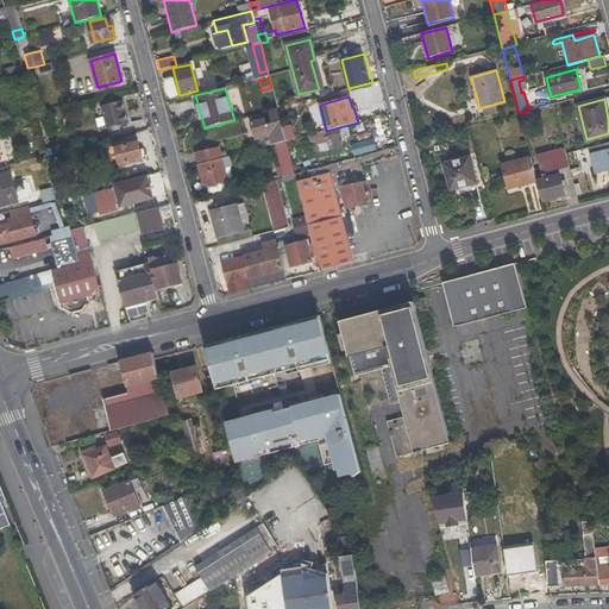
[(102,106),(108,129),(129,123),(123,100),(102,106)]
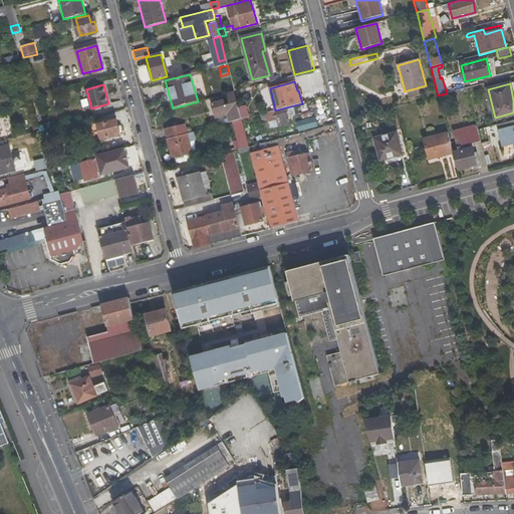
[(410,97),(421,94),(419,87),(408,90),(410,97)]
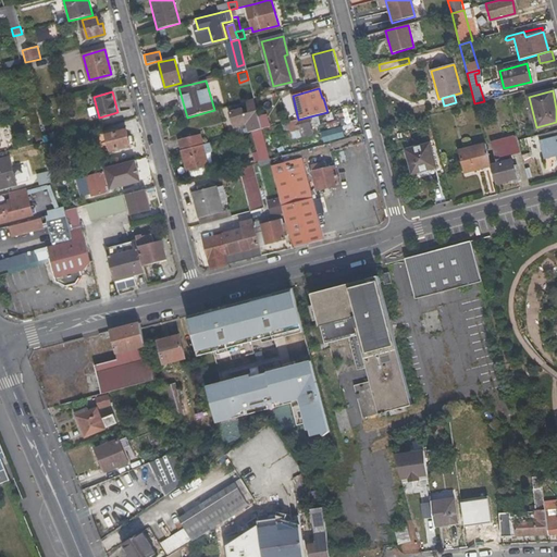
[(230,112),(233,126),(240,125),(249,122),(251,132),(261,130),(254,99),(246,101),(248,113),(243,114),(240,110),(230,112)]
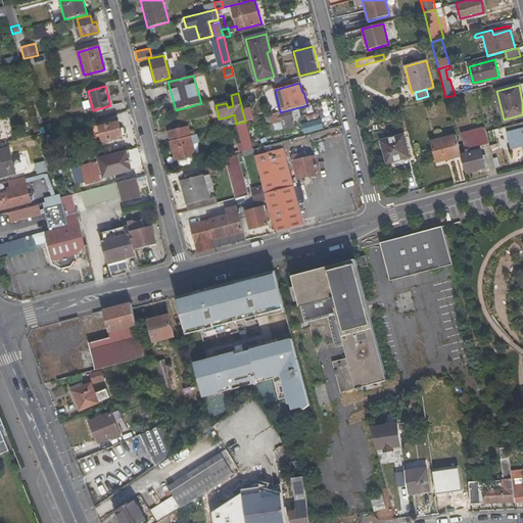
[(292,120),(293,120),(291,109),(280,112),(265,116),(267,125),(272,123),(273,124),(282,122),(283,127),(293,124),(292,120)]
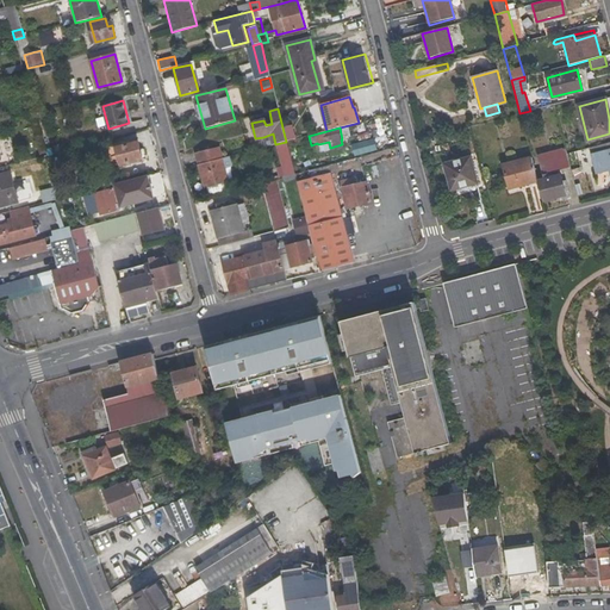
[(275,144),(273,134),(263,137),(265,147),(275,144)]
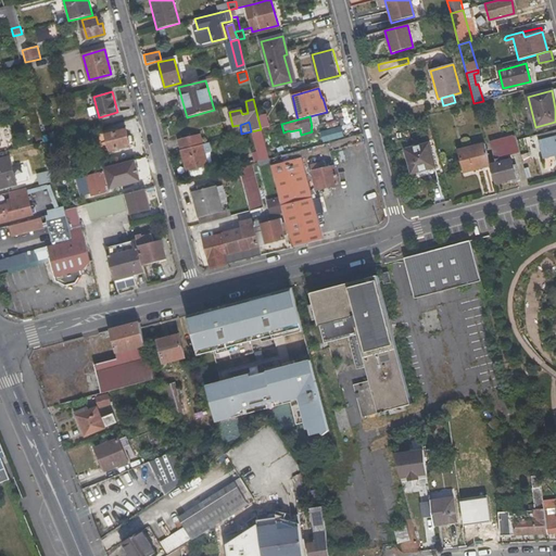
[(105,133),(110,151),(129,147),(124,127),(105,133)]
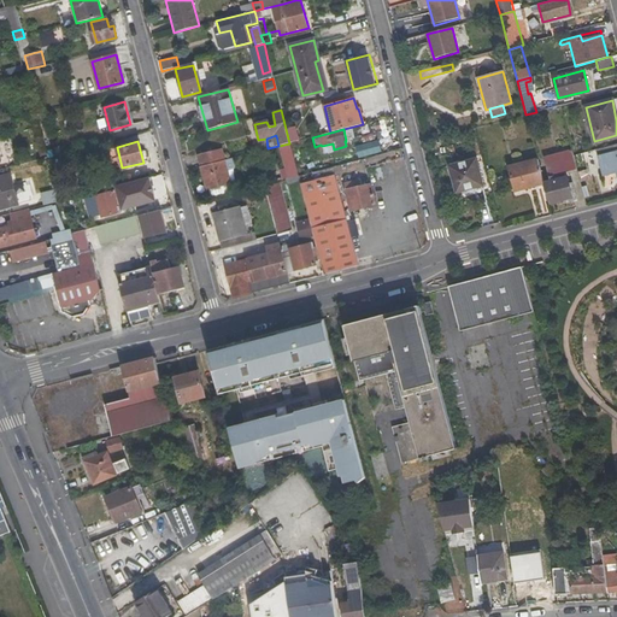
[(285,170),(277,171),(280,182),(299,176),(289,144),(278,146),(285,170)]
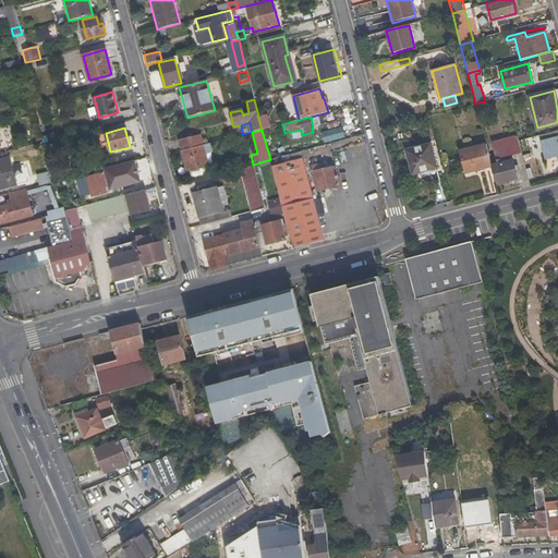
[(557,159),(557,130),(540,135),(545,159),(557,157),(557,159)]
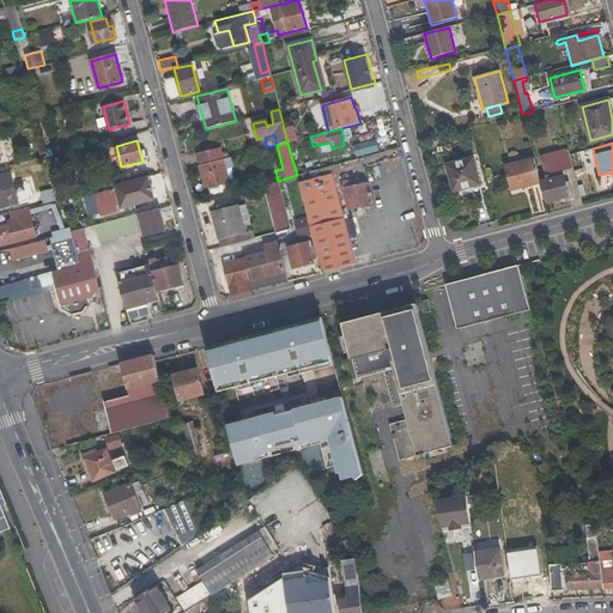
[(219,147),(196,153),(200,165),(223,159),(219,147)]
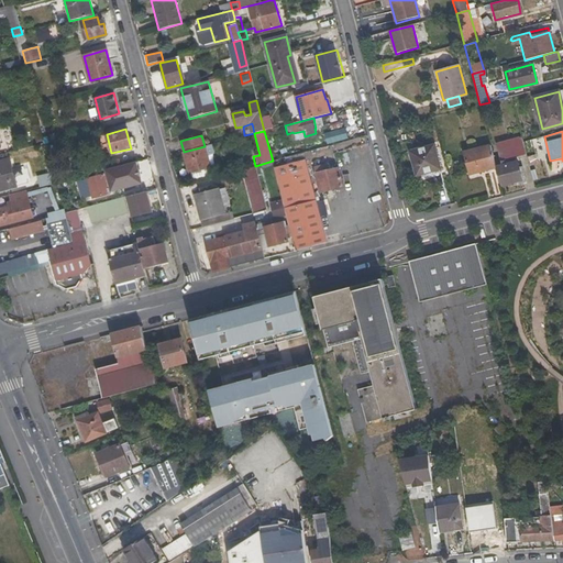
[(496,166),(496,167),(501,186),(514,183),(515,186),(527,183),(523,168),(520,169),(517,161),(512,162),(511,158),(526,155),(523,142),(521,138),(497,143),(503,164),(496,166)]
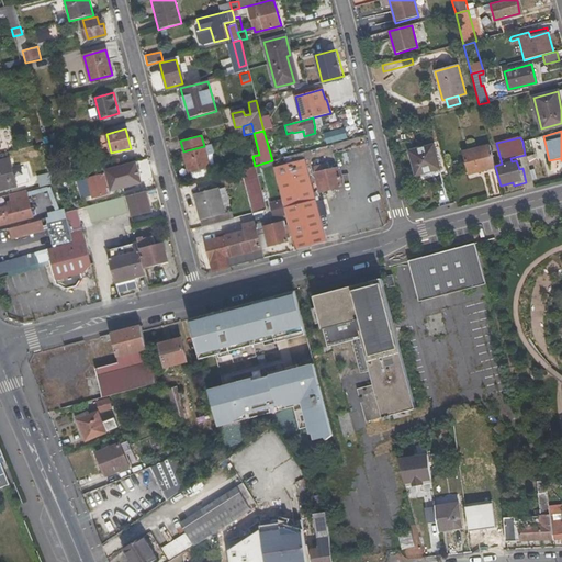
[(315,148),(318,158),(336,154),(334,143),(315,148)]
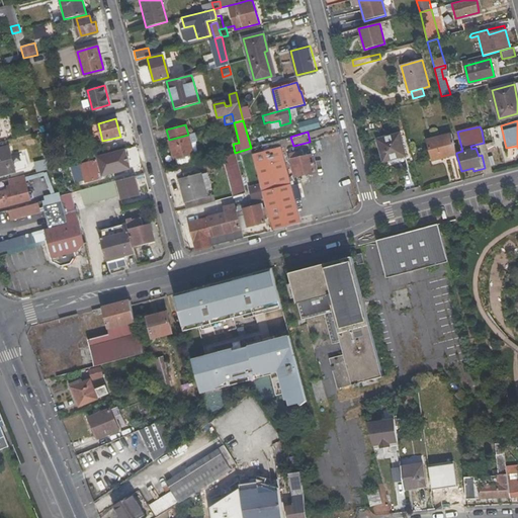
[(197,141),(194,133),(188,135),(193,153),(197,152),(196,148),(197,141)]
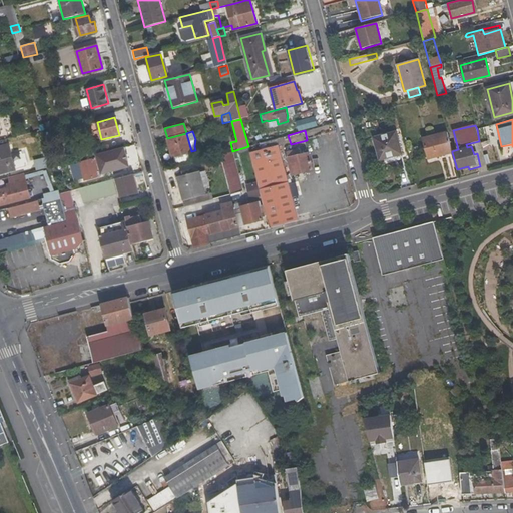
[(380,159),(401,154),(395,132),(374,137),(380,159)]
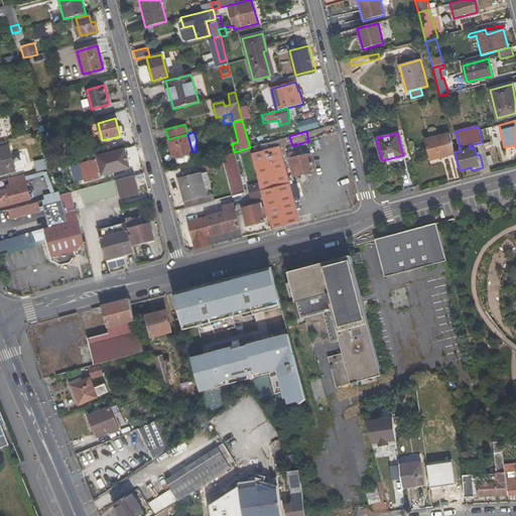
[(426,140),(431,159),(455,153),(455,152),(449,133),(426,140)]
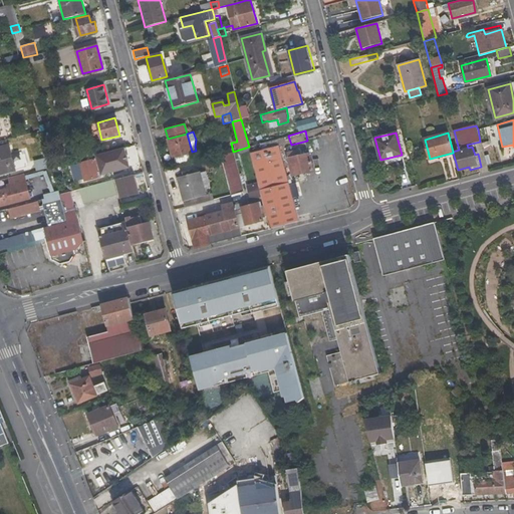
[(192,152),(187,134),(168,139),(173,159),(175,159),(193,154),(192,152)]
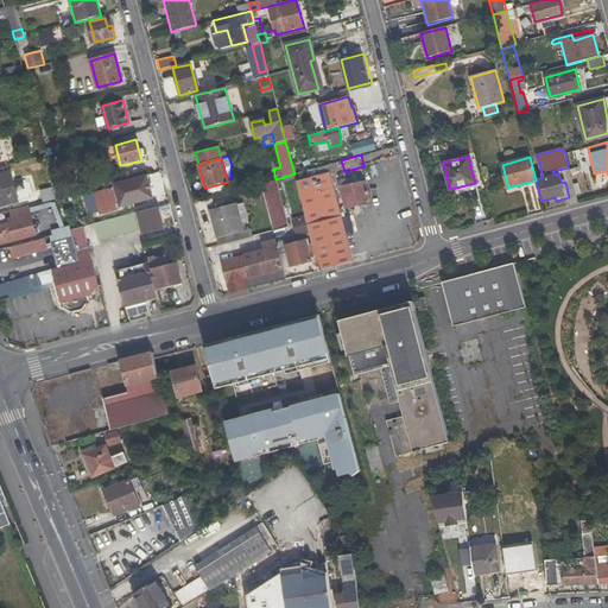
[(312,245),(320,271),(354,263),(328,164),(306,170),(309,177),(296,181),(305,215),(309,234),(310,238),(312,245)]
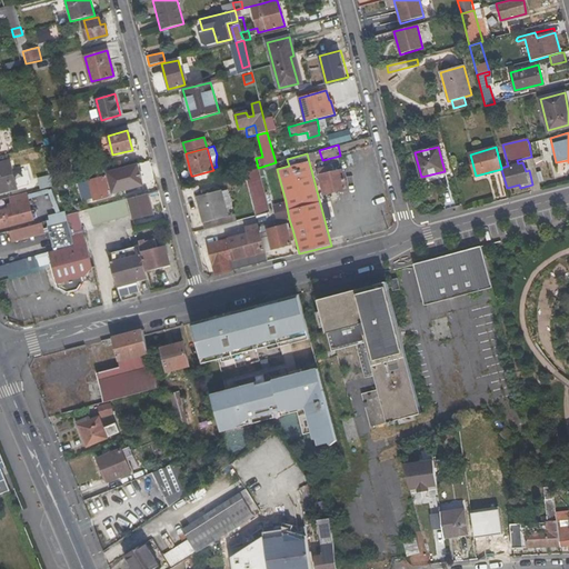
[(0,191),(17,188),(9,161),(0,162),(0,191)]
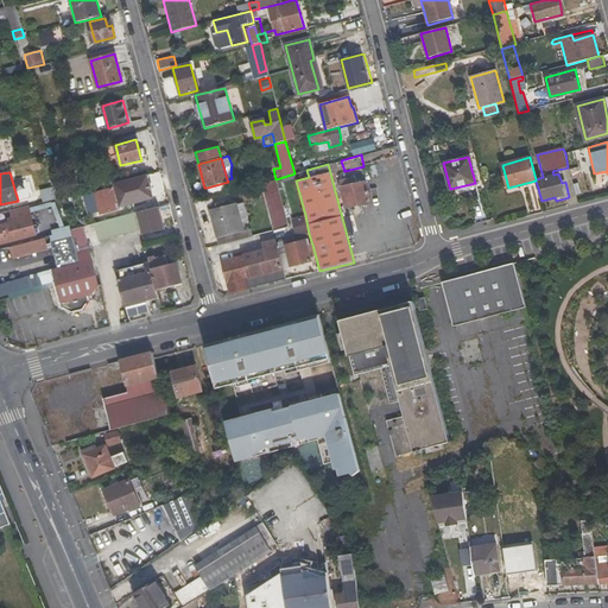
[(365,182),(356,183),(354,176),(340,179),(341,187),(340,187),(344,207),(369,202),(365,182)]
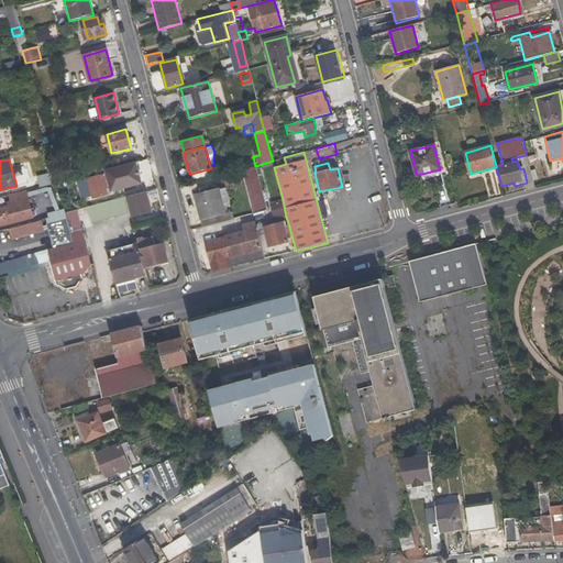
[(253,214),(267,210),(255,166),(242,169),(253,214)]
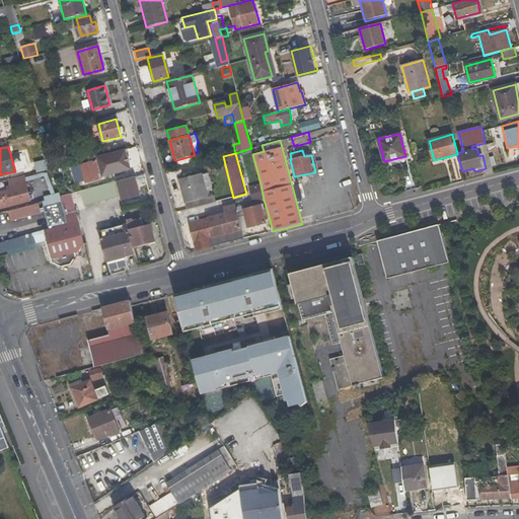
[(196,161),(195,155),(176,160),(177,166),(196,161)]
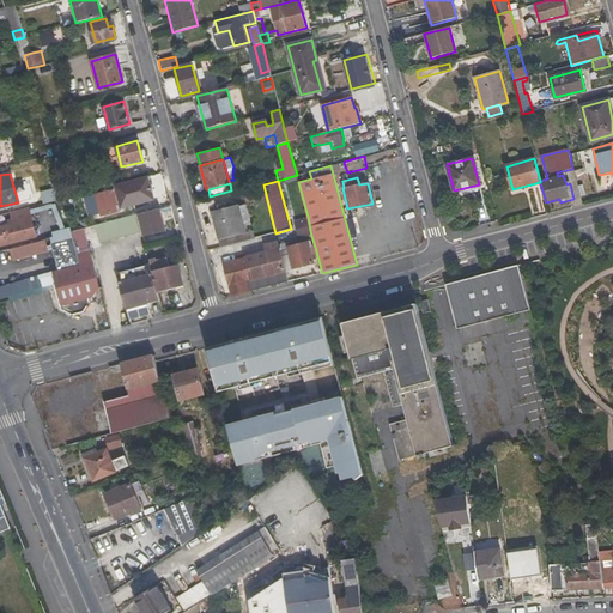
[(95,194),(101,217),(131,210),(129,205),(126,206),(123,195),(115,196),(114,189),(95,194)]
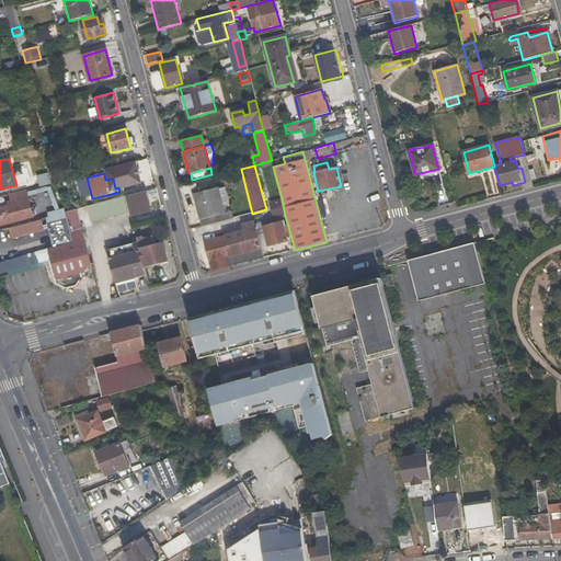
[(152,175),(145,178),(148,190),(156,187),(152,175)]
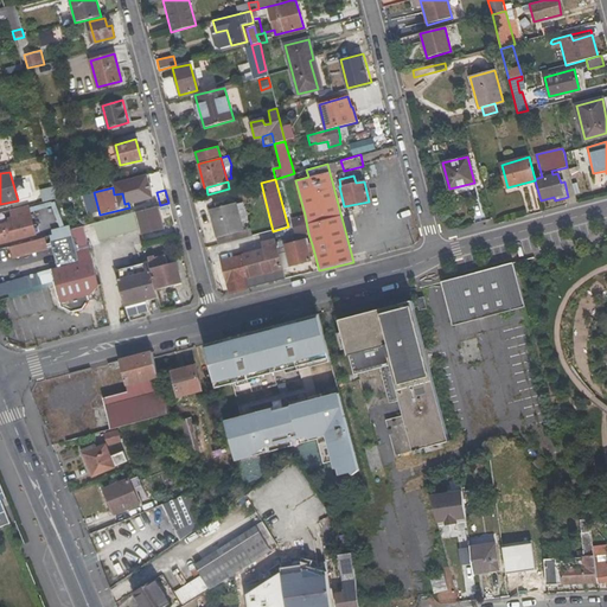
[(237,202),(210,209),(219,246),(253,236),(250,229),(244,231),(242,222),(248,221),(243,202),(237,203),(237,202)]
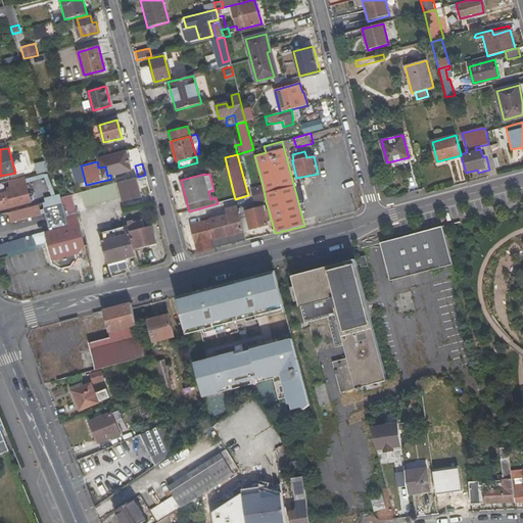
[(27,182),(26,178),(8,182),(9,186),(27,182)]
